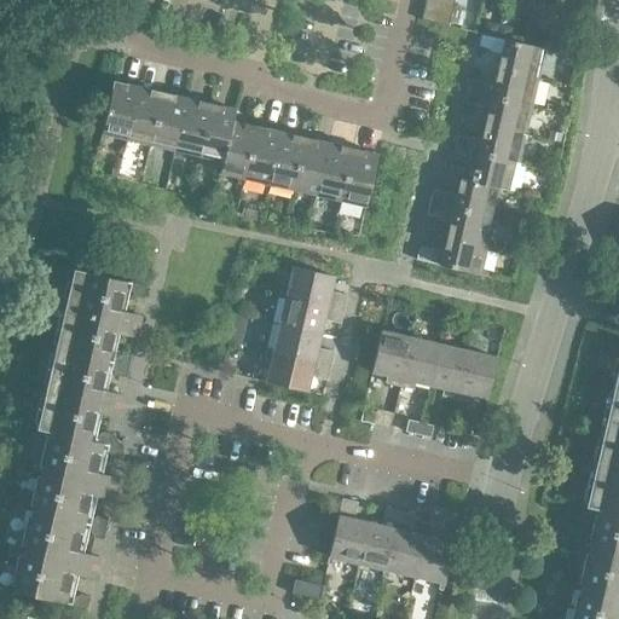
[(452,9),(453,0),(424,0),(424,5),(451,11),(452,9)]
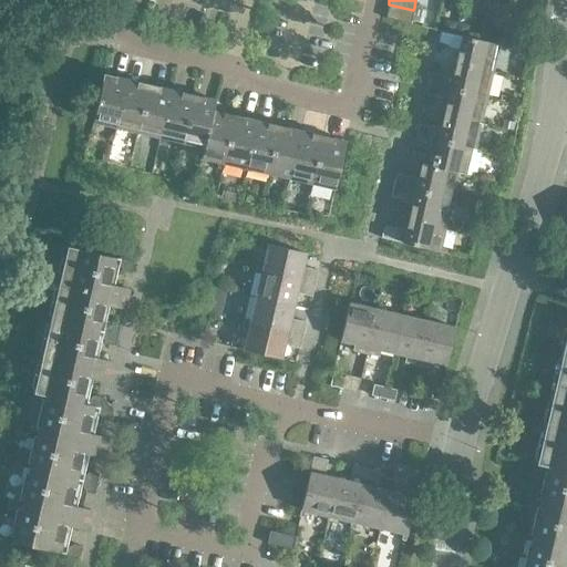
[(410,24),(413,10),(389,4),(385,19),(410,24)]
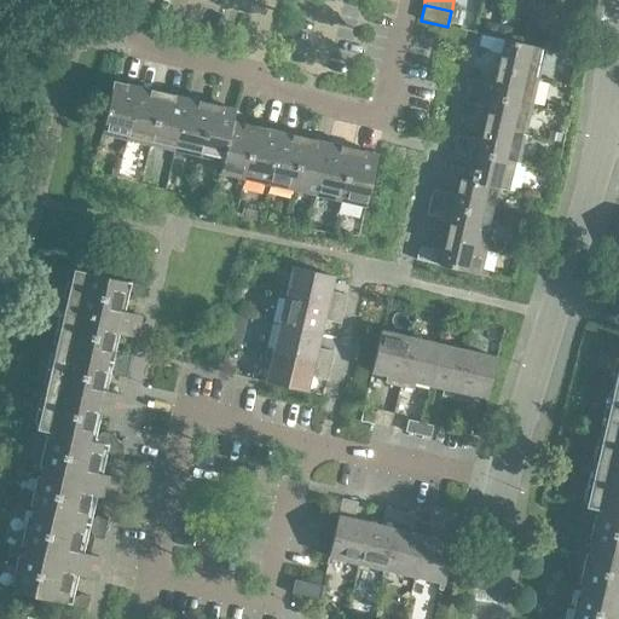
[(451,11),(447,27),(464,30),(468,12),(452,9),(451,11)]
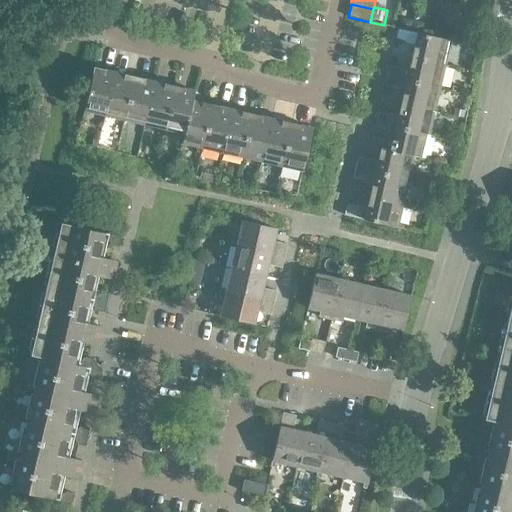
[(415,43),(411,58),(444,66),(450,41),(397,28),(394,40),(405,42),(405,41),(415,43)]
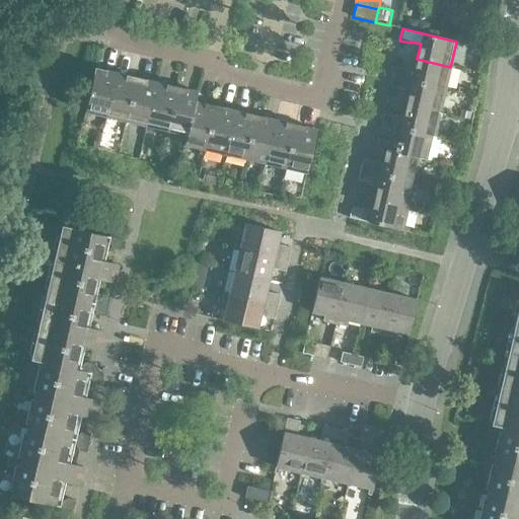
[(445,90),(450,67),(417,59),(414,72),(404,70),(404,69),(394,66),(391,77),(445,90)]
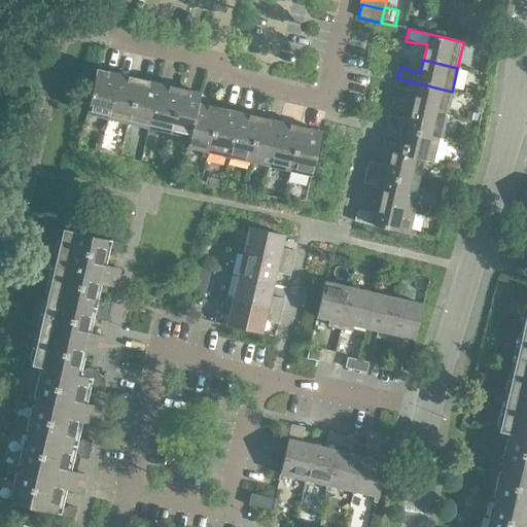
[(106,118),(117,73),(116,73),(116,74),(96,69),(85,113),(106,118)]
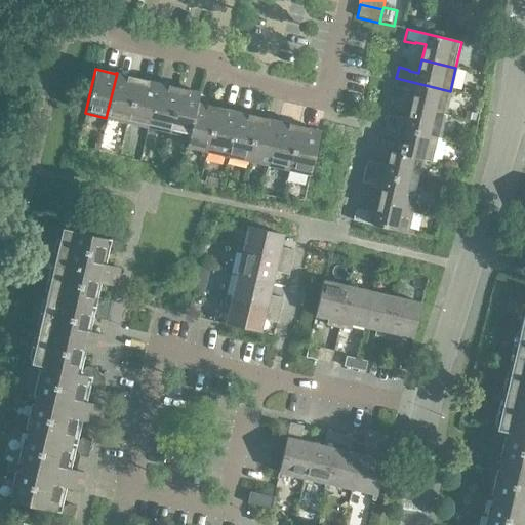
[(126,123),(136,79),(117,74),(117,73),(106,118),(126,123)]
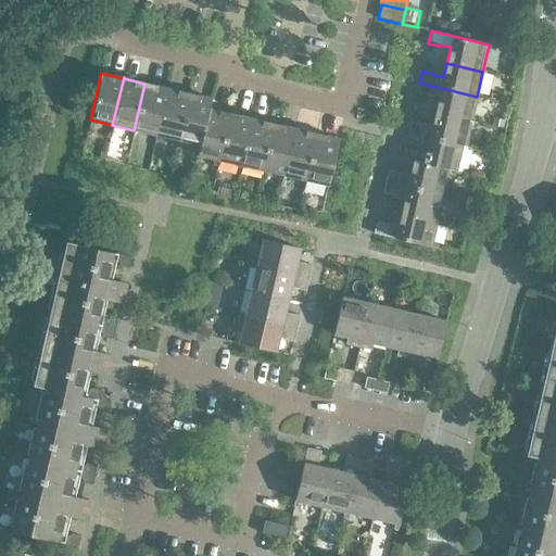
[(470,122),(477,97),(419,83),(417,93),(428,97),(428,96),(438,98),(434,113),(470,122)]
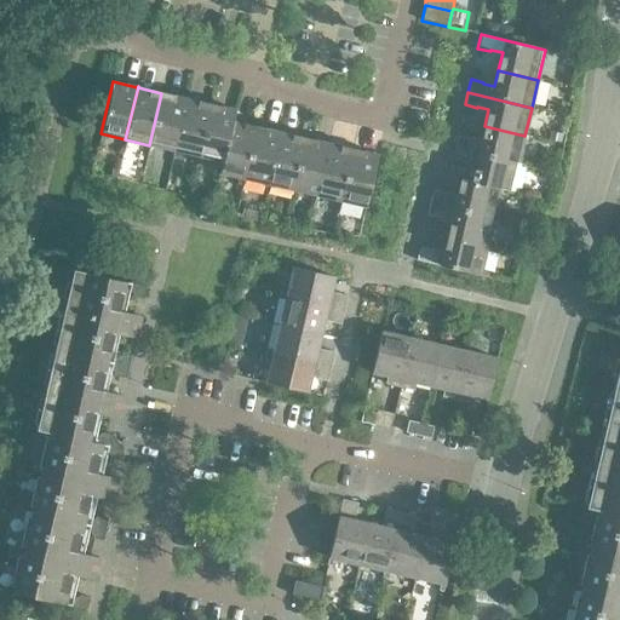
[(173,150),(187,97),(185,97),(185,98),(161,93),(149,145),(173,150)]
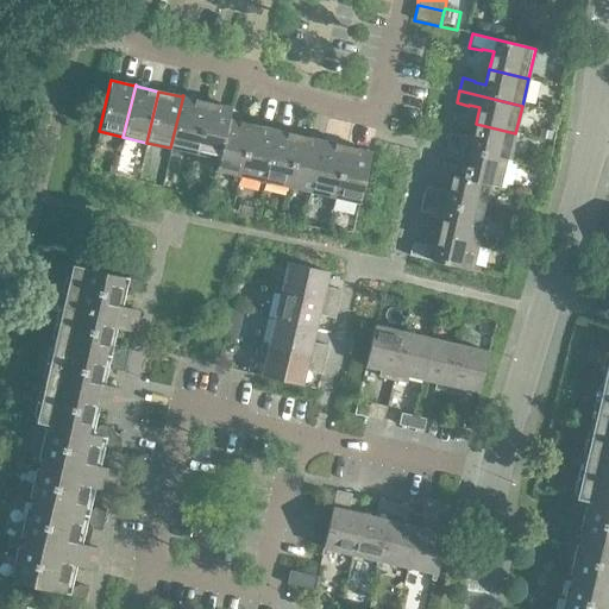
[(194,154),(206,102),(183,96),(183,95),(170,148),(194,154)]
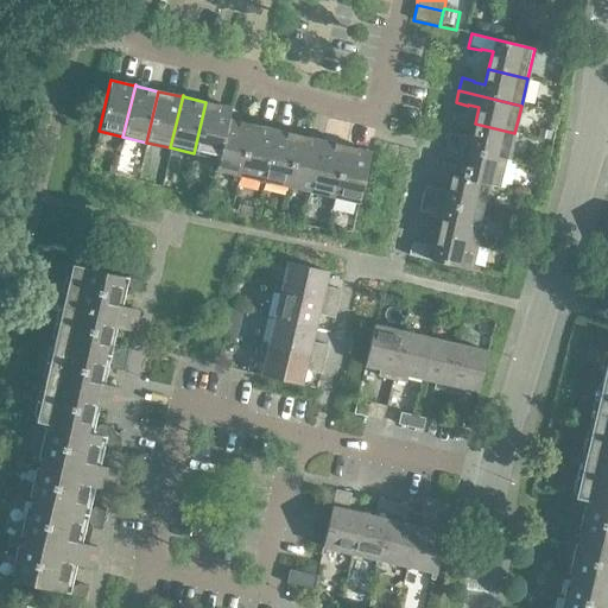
[(230,108),(206,102),(194,153),(217,159),(215,170),(216,170),(228,119),(230,108)]
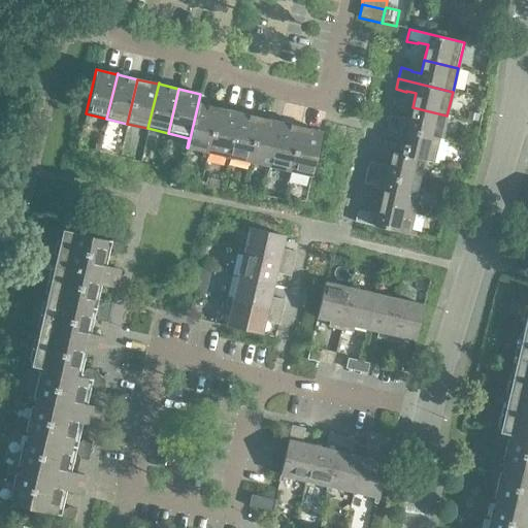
[(207,153),(218,107),(209,106),(198,103),(188,147),(207,153)]
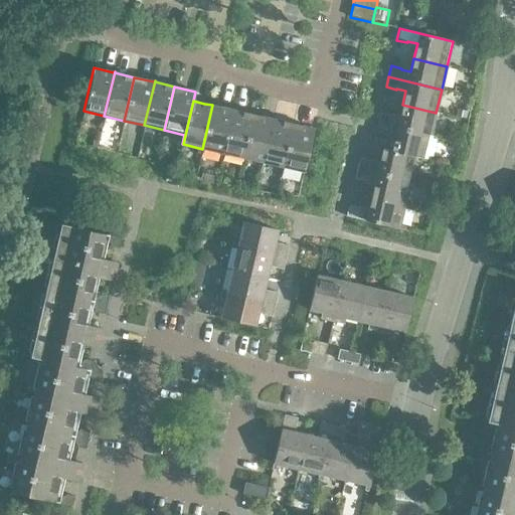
[(222,153),(232,109),(231,110),(220,107),(212,105),(202,149),(222,153)]
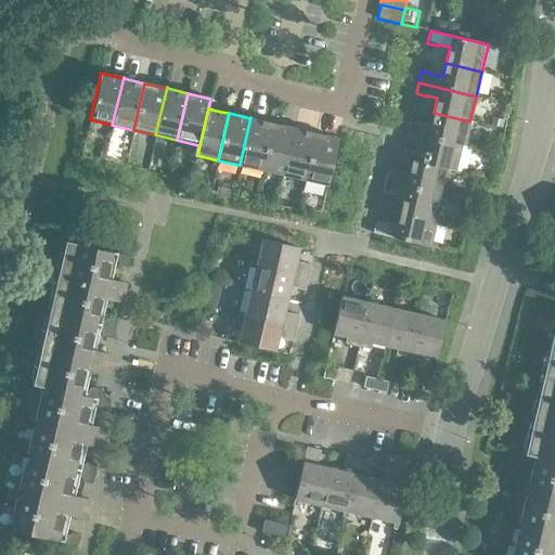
[(464,147),(469,121),(434,113),(430,127),(421,125),(421,124),(410,121),(407,133),(464,147)]
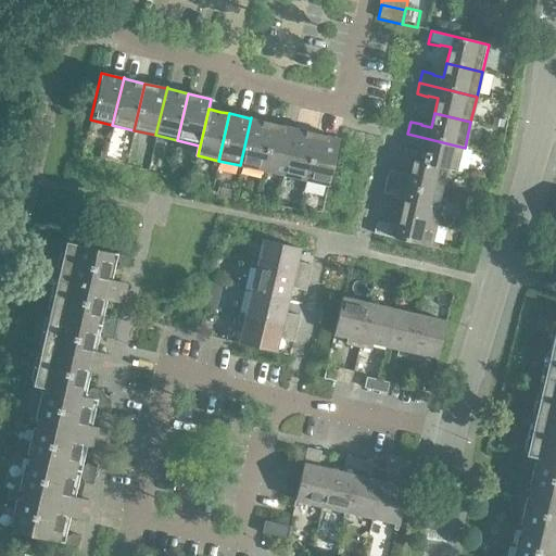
[(262,171),(273,123),(251,118),(252,117),(251,117),(240,165),(262,171)]
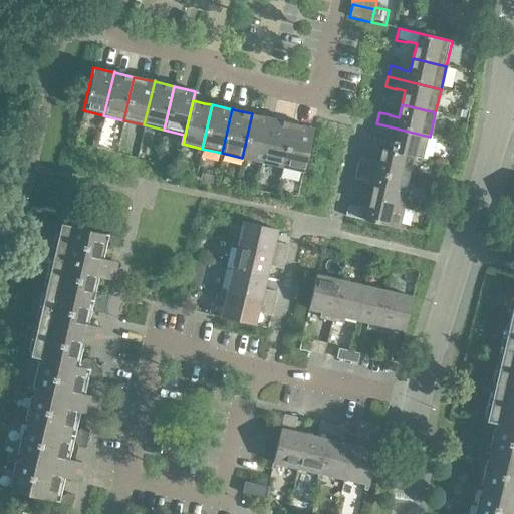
[(456,108),(454,117),(464,119),(466,110),(456,108)]
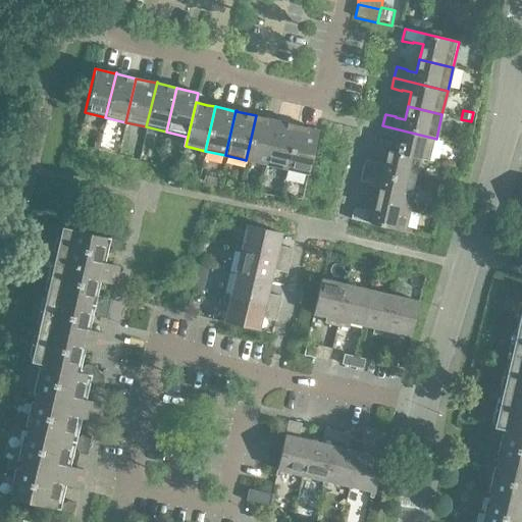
[(266,164),(276,119),(275,119),(275,120),(256,115),(246,160),(266,164)]
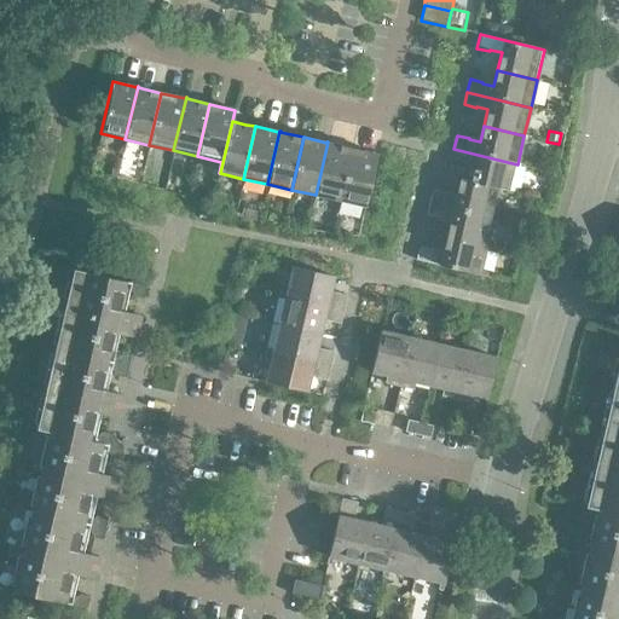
[(340,201),(352,149),(328,143),(328,142),(316,195),(340,201)]
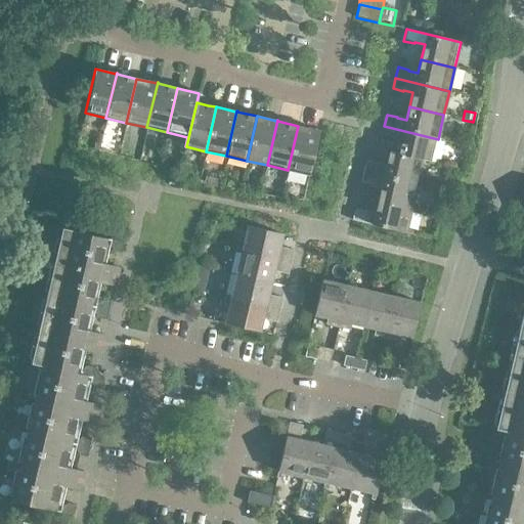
[(318,131),(298,126),(288,170),(309,175),(318,131)]
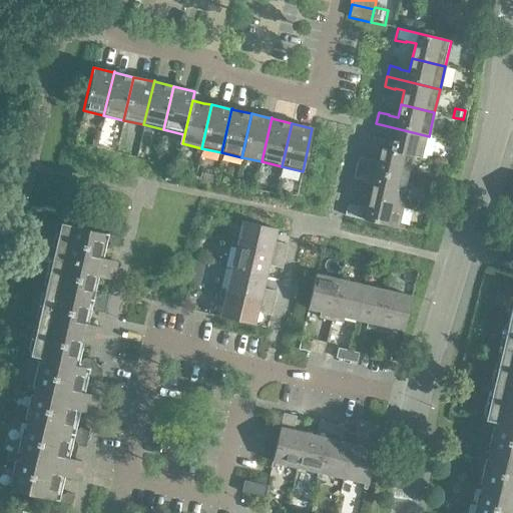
[(424,159),(429,136),(376,123),(374,133),(384,136),(384,135),(394,137),(391,150),(381,148),(381,149),(414,157),(414,156),(424,159)]
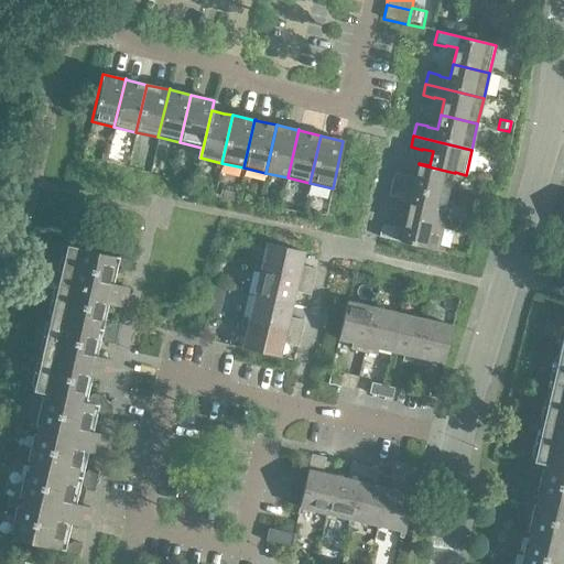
[(449,198),(455,173),(419,164),(415,179),(404,176),(404,175),(393,173),(391,184),(449,198)]
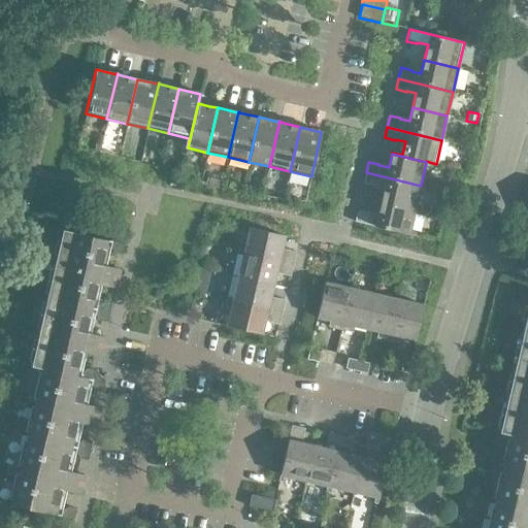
[(415,209),(421,186),(366,172),(363,184),(373,187),(374,186),(384,188),(381,202),(415,209)]
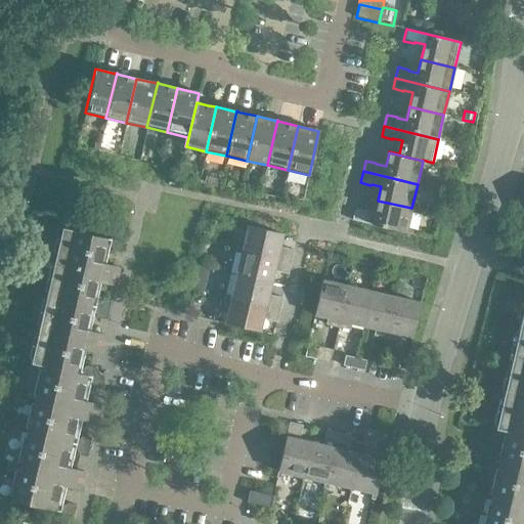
[(206,176),(205,182),(219,186),(221,179),(206,176)]
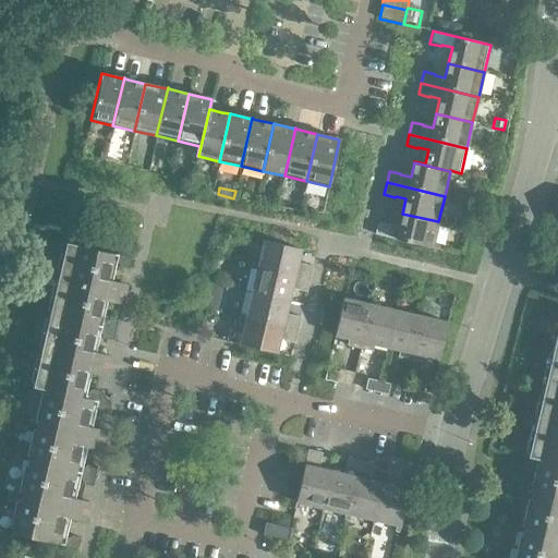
[(433,246),(438,221),(402,214),(399,228),(389,226),(389,225),(377,222),(375,234),(439,250),(440,249),(433,246)]
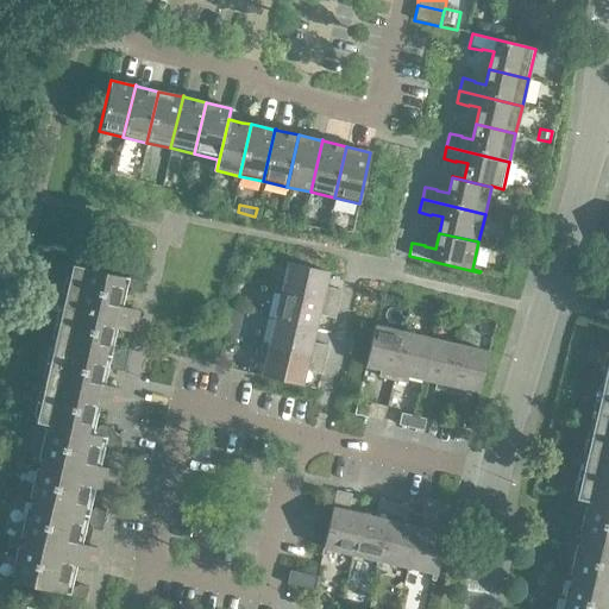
[(324,289),(328,272),(288,263),(282,289),(275,288),(274,290),(338,305),(341,292),(331,289),(331,292),(324,289)]
